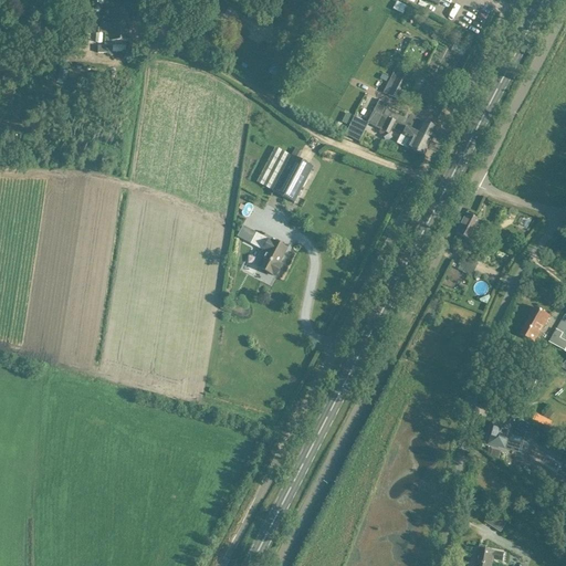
[(397,2),(392,10),(404,16),(407,8),(397,2)]
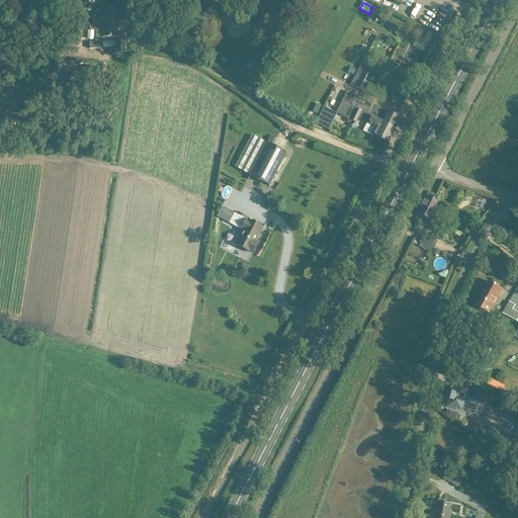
[(101,18),(101,22),(117,22),(118,10),(102,9),(96,9),(96,18),(101,18)]
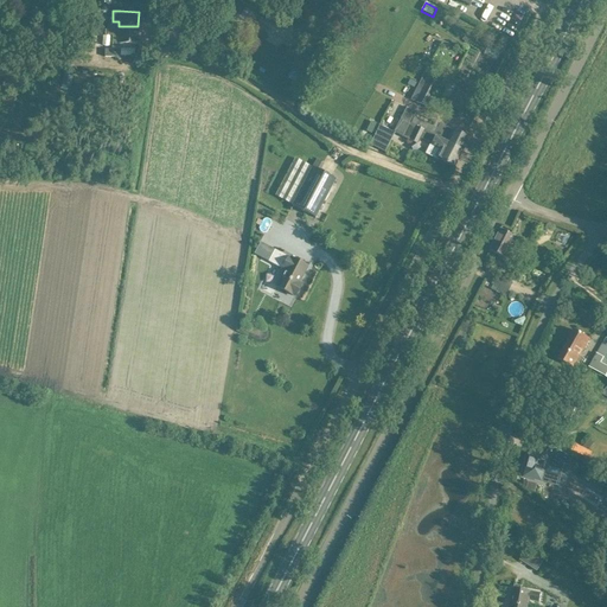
[(138,36),(138,26),(119,26),(106,26),(106,36),(110,36),(138,36)]
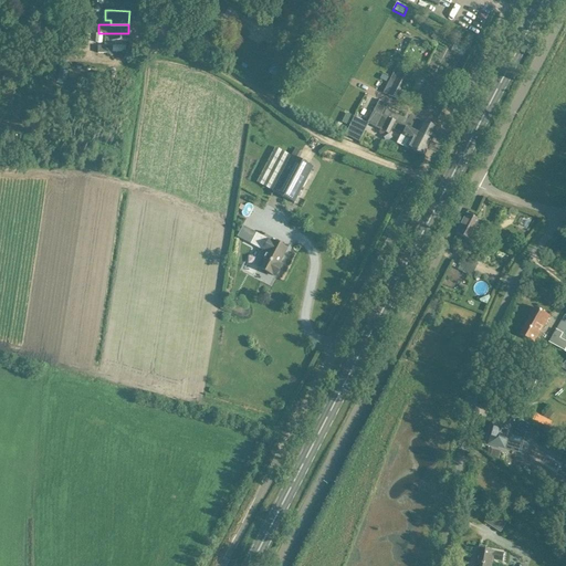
[(179,29),(175,45),(189,49),(194,33),(179,29)]
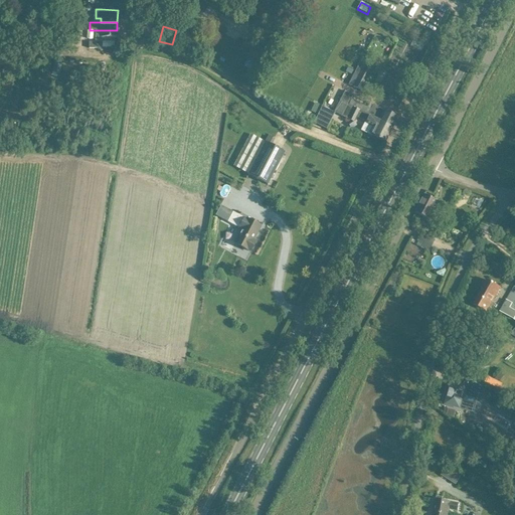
[(117,38),(117,30),(94,30),(94,42),(88,42),(88,48),(100,48),(100,38),(117,38)]
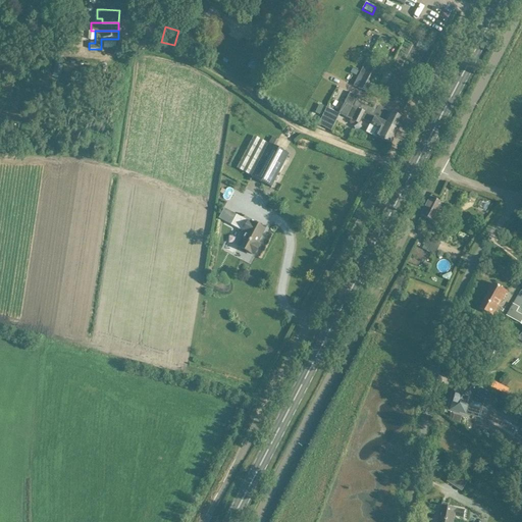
[(365,41),(361,50),(369,53),(373,45),(365,41)]
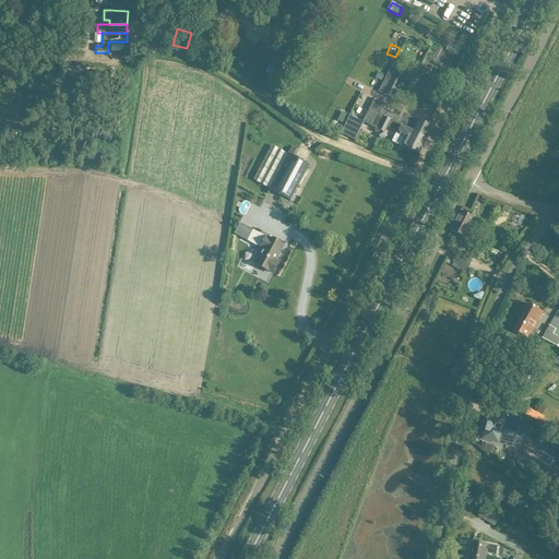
[(464,59),(466,52),(451,47),(449,54),(464,59)]
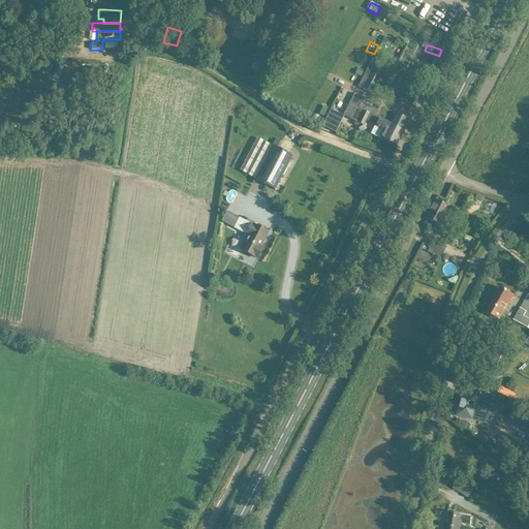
[(362,80),(358,87),(362,89),(372,94),(381,75),(367,68),(362,80)]
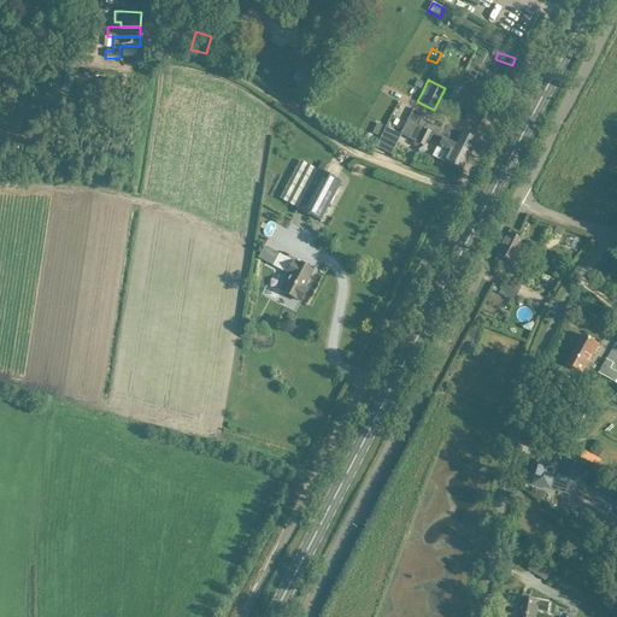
[(472,151),(477,141),(447,125),(444,131),(421,119),(423,115),(413,109),(409,118),(454,144),(453,145),(463,150),(464,146),(472,151)]
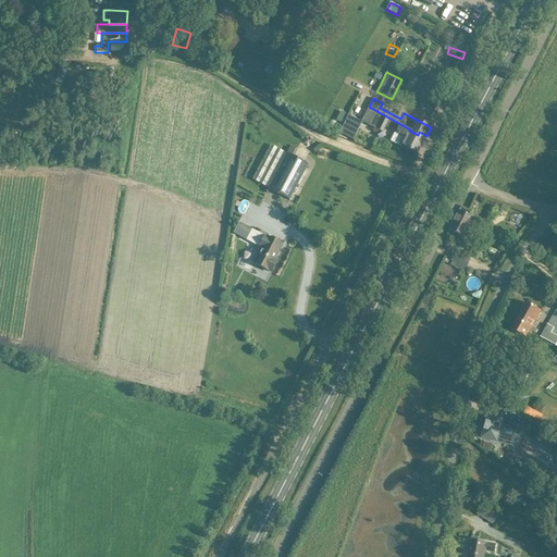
[(417,155),(426,136),(419,132),(418,135),(409,131),(410,130),(369,107),(361,122),(383,133),(386,127),(396,132),(392,141),(417,155)]
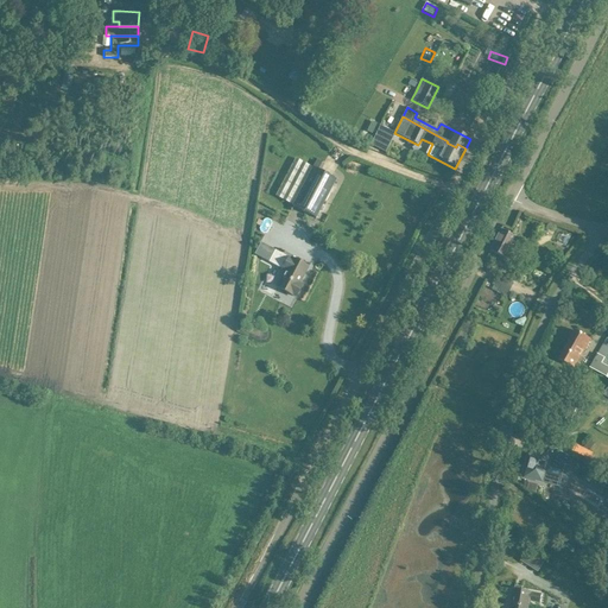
[(372,121),(366,131),(372,134),(378,125),(372,121)]
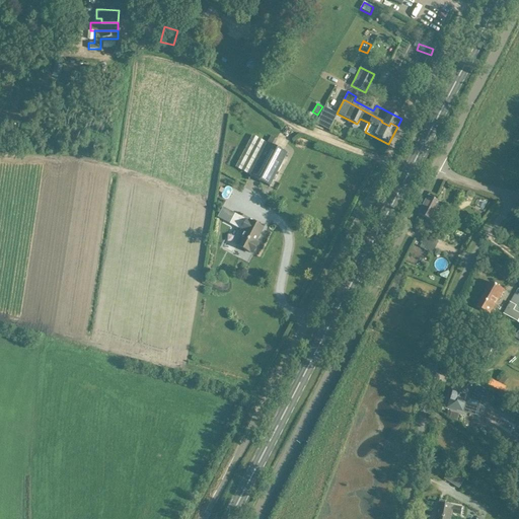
[(361,142),(363,136),(354,132),(352,138),(361,142)]
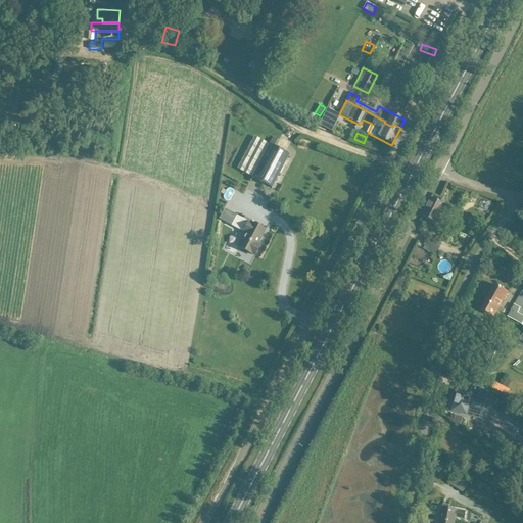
[(272,188),(289,154),(254,137),(238,170),(251,177),(251,178),(272,188)]
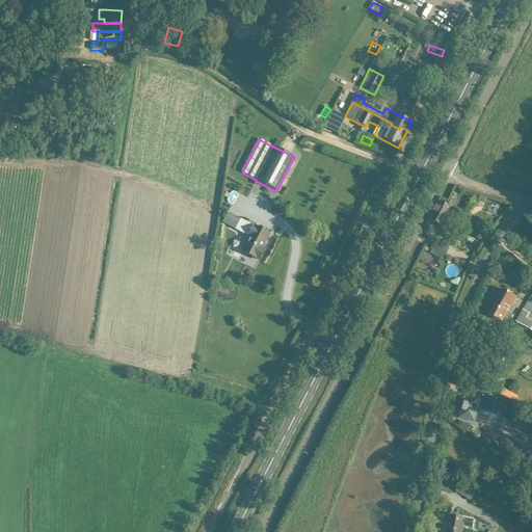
[(432,231),(450,240),(455,232),(449,229),(448,231),(442,227),(451,208),(437,202),(428,220),(436,224),(432,231)]
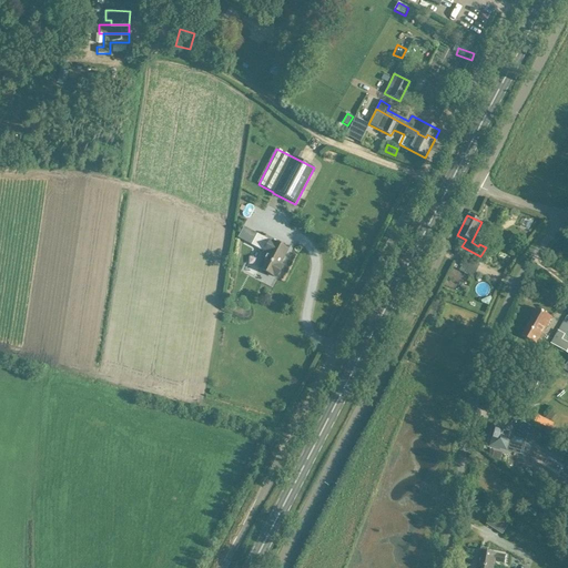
[(530,219),(513,230),(520,242),(538,230),(530,219)]
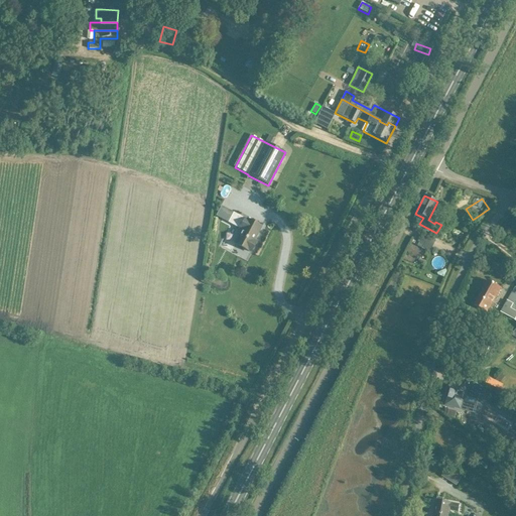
[(254,241),(261,227),(234,213),(229,223),(241,229),(240,229),(242,230),(235,244),(250,252),(256,242),(254,241)]
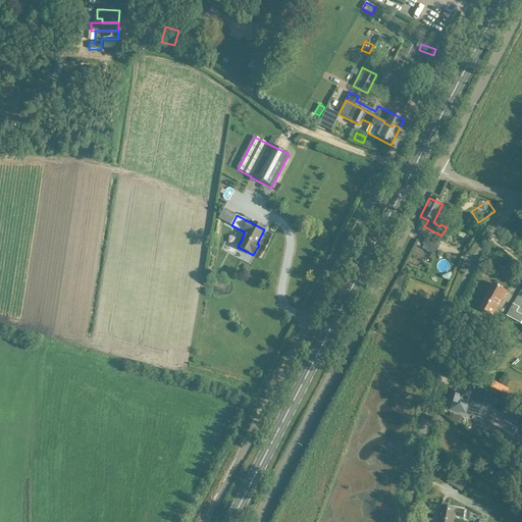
[(428,243),(424,251),(438,257),(441,249),(428,243)]
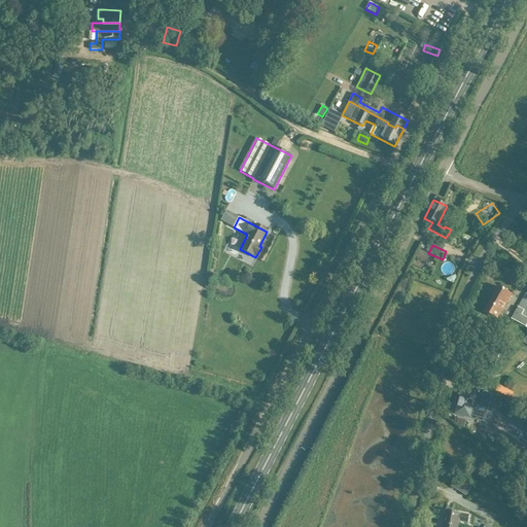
[(499,287),(485,312),(498,320),(513,294),(499,287)]
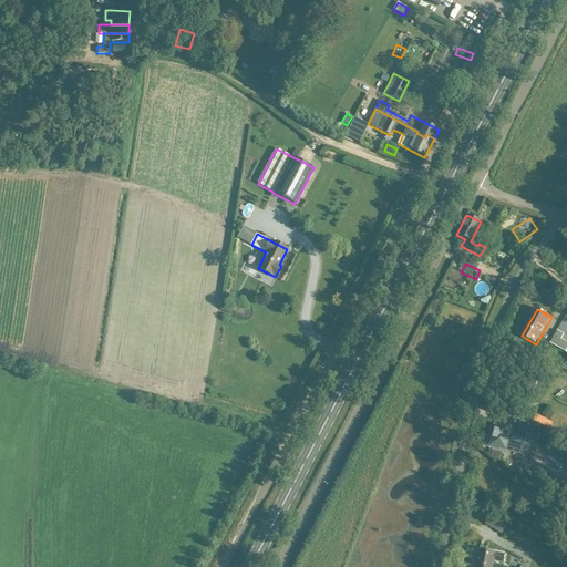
[(566,316),(550,343),(566,352),(566,351),(566,352),(566,316)]
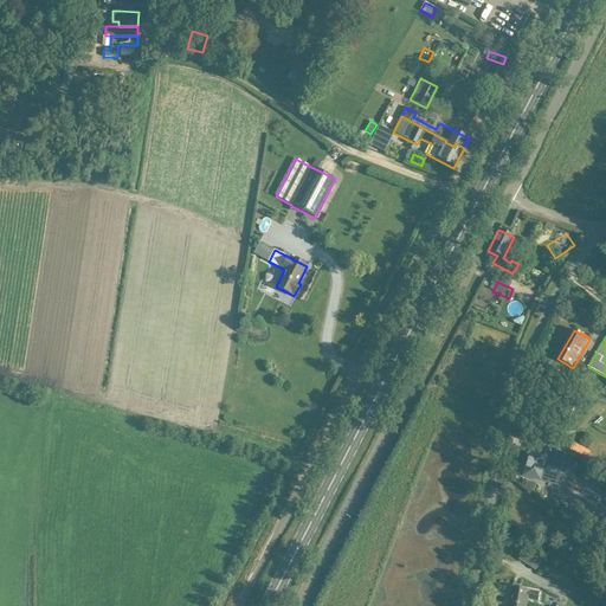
[(568,406),(563,420),(575,424),(580,411),(568,406)]
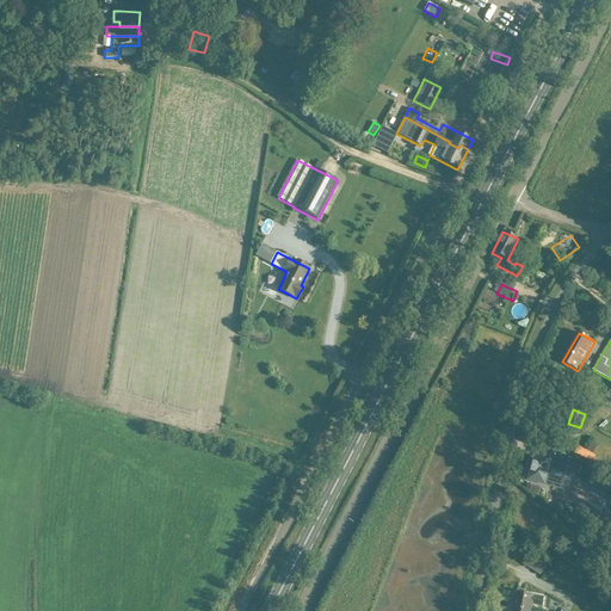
[(575,460),(568,456),(555,448),(549,457),(536,454),(529,480),(545,485),(553,486),(562,488),(568,467),(573,468),(575,460)]
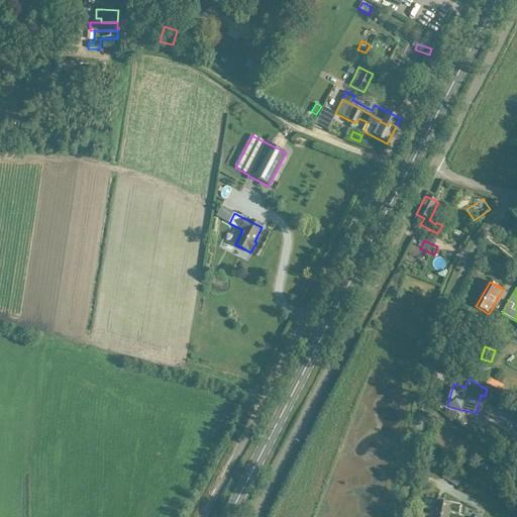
[(508,462),(506,467),(516,472),(516,462),(514,462),(513,464),(508,462)]
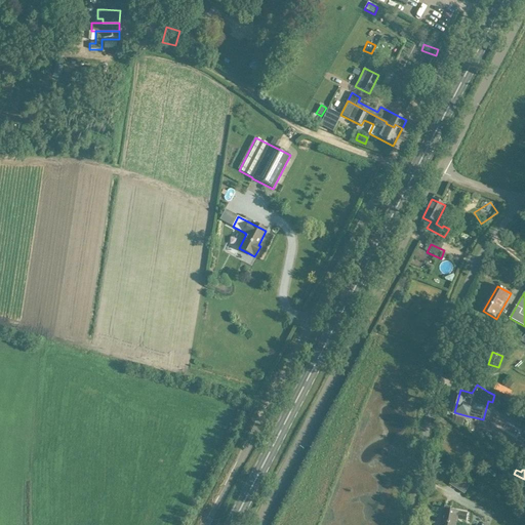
[(456,524),(458,519),(467,521),(468,514),(443,510),(440,524),(456,524)]
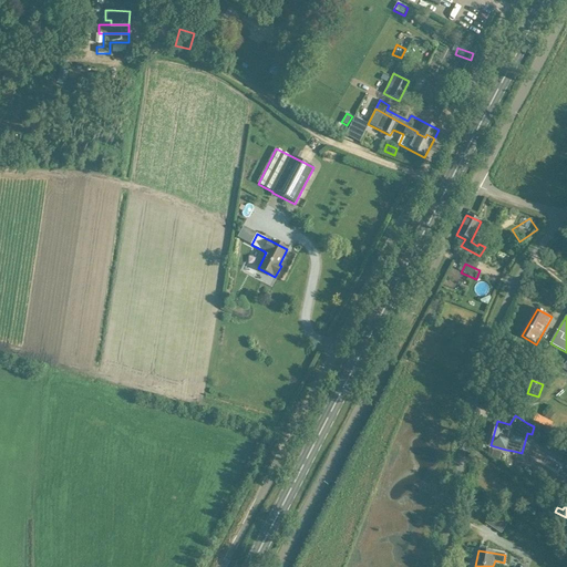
[(525,552),(518,562),(526,566),(535,566),(540,560),(525,552)]
